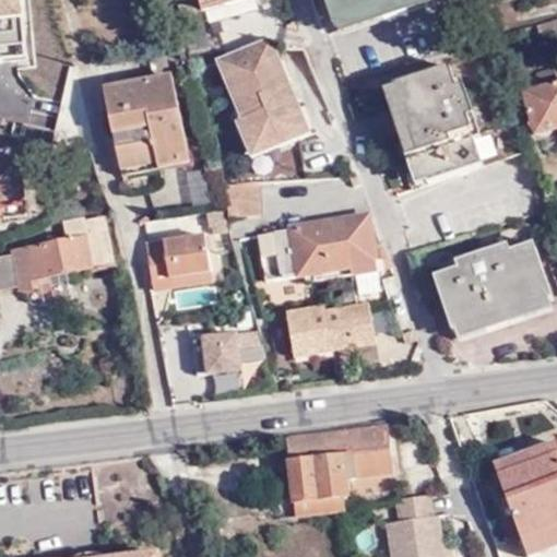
[(0,55),(27,54),(23,0),(0,0),(0,55)]
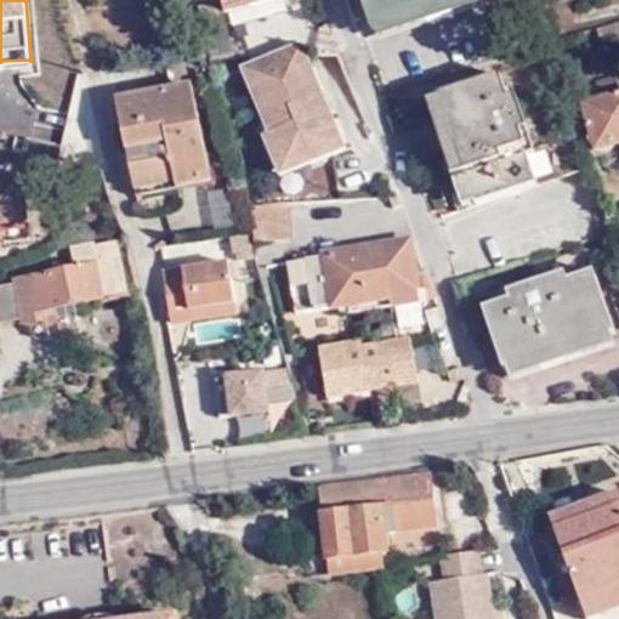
[(365,0),(375,30),(376,30),(467,0),(365,0)]
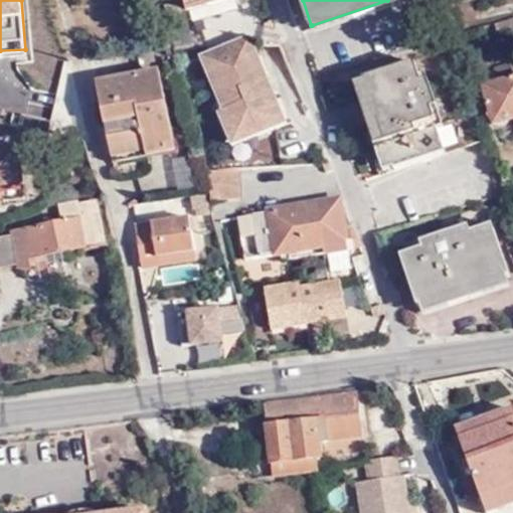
[(512,16),(491,22),(495,30),(507,26),(512,35),(512,16)]
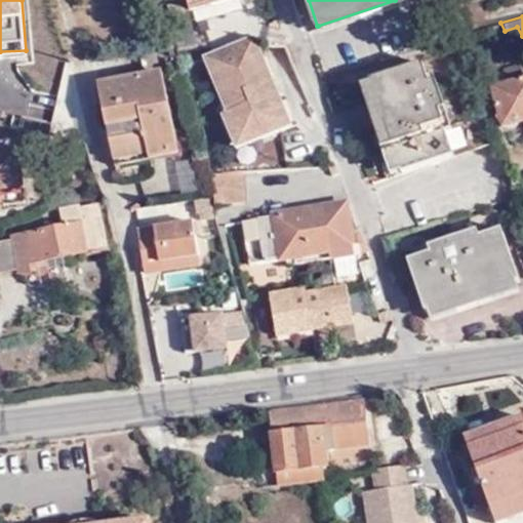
[(253,36),(201,58),(235,138),(254,130),(258,141),(292,126),(276,89),(265,93),(259,79),(271,75),(257,43),(253,36)]
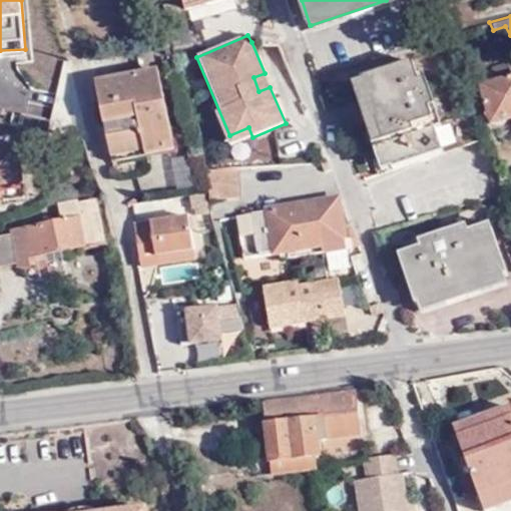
[(418,67),(378,79),(408,172),(487,147),(477,123),(449,133),(440,135),(433,108),(440,106),(434,86),(426,88),(418,67)]
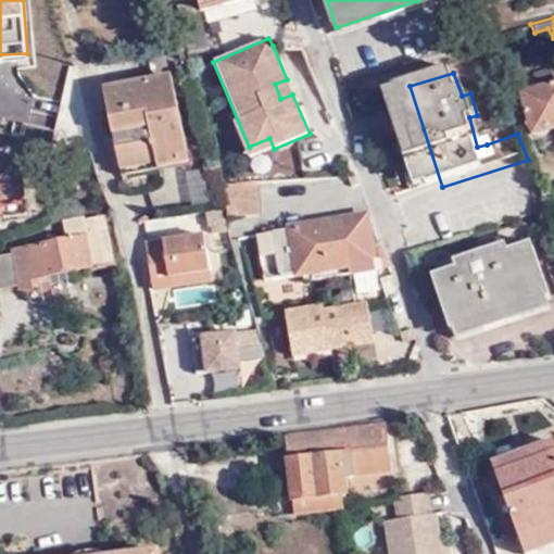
[(117,180),(126,178),(123,149),(145,147),(146,155),(159,154),(163,172),(189,168),(172,75),(114,86),(123,134),(110,136),(117,180)]
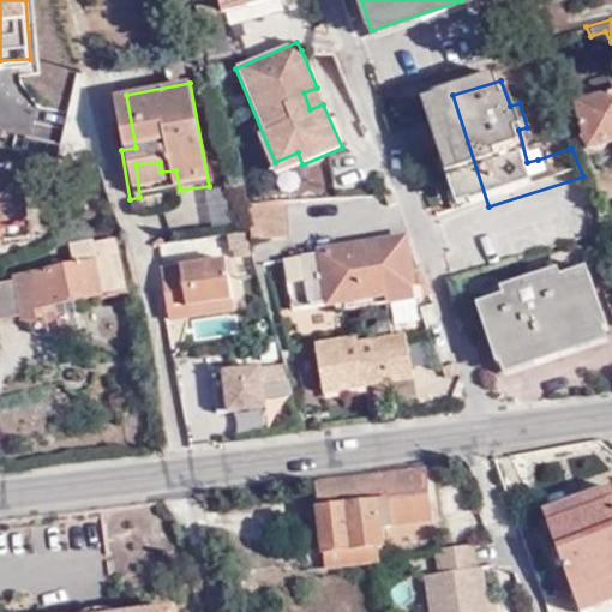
[(611,87),(573,100),(587,147),(611,138),(611,87)]
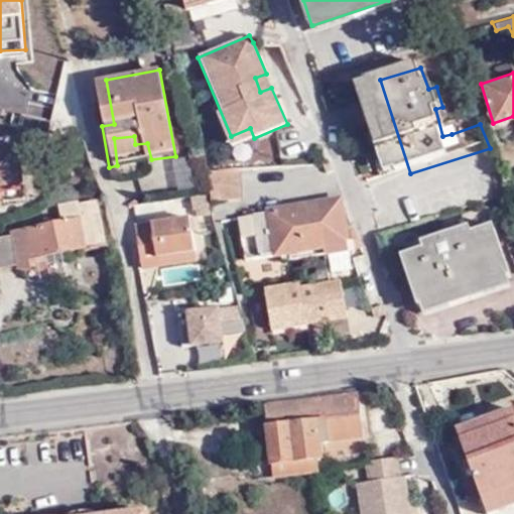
[(260,92),(271,88),(266,74),(255,78),(260,92)]
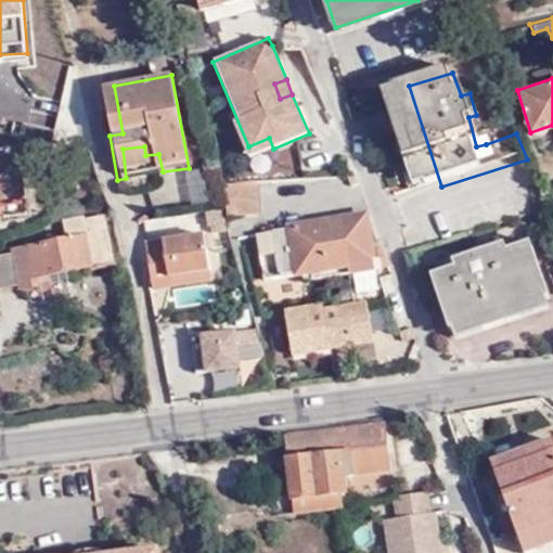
[(114,86),(100,88),(110,136),(123,133),(114,86)]
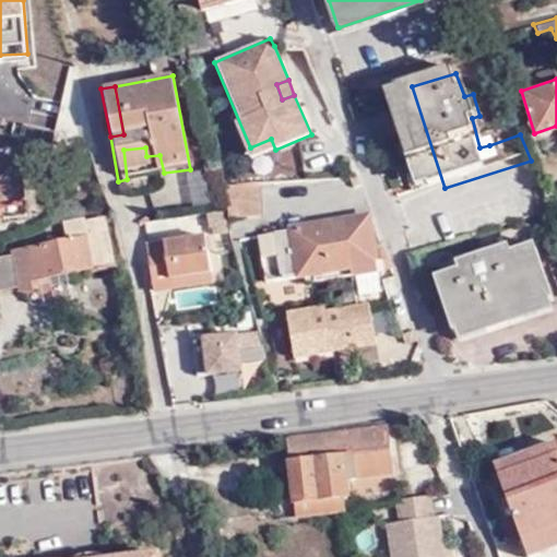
[(480,147),(489,145),(480,116),(472,118),(480,147)]
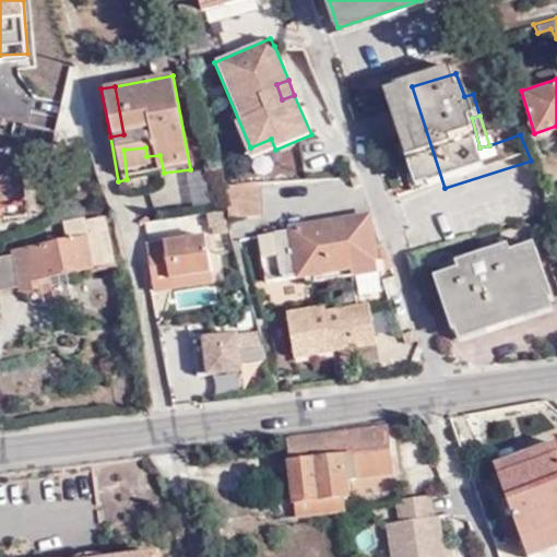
[(271,139),(250,147),(255,158),(275,150),(271,139)]
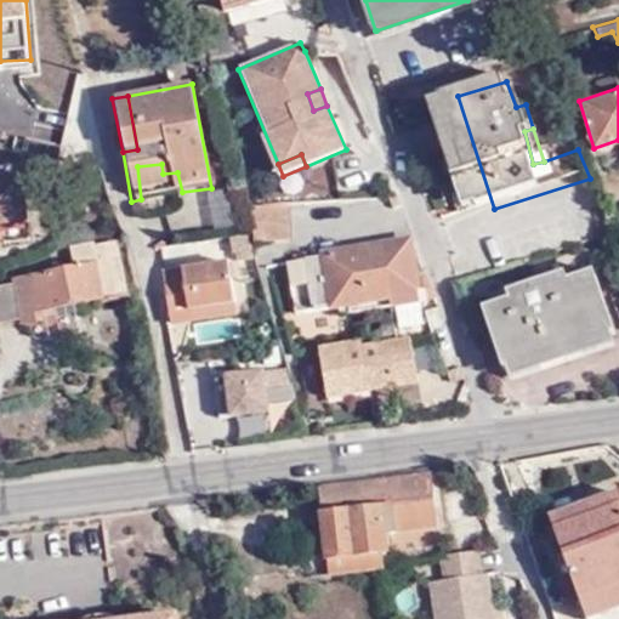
[(162,164),(137,166),(141,199),(160,197),(157,175),(163,174),(162,164)]
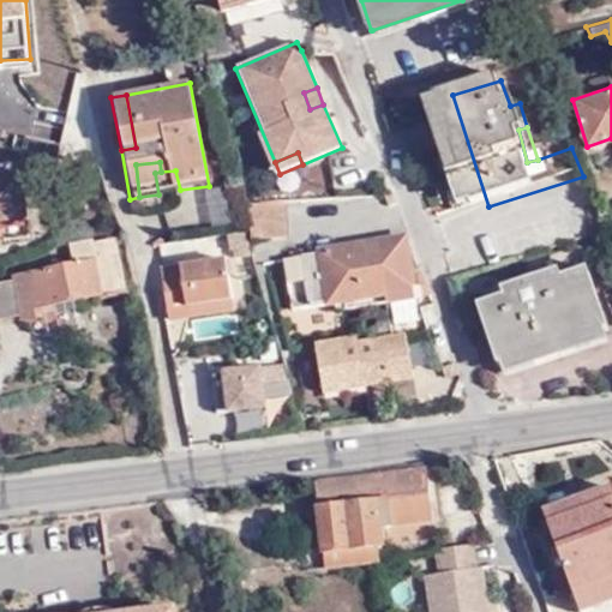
[(175,171),(161,172),(163,193),(180,190),(175,171)]
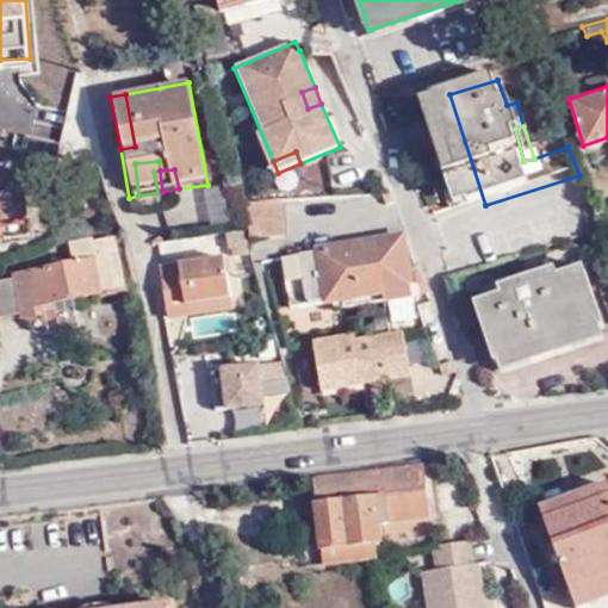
[(0,219),(25,216),(19,173),(0,174),(0,219)]
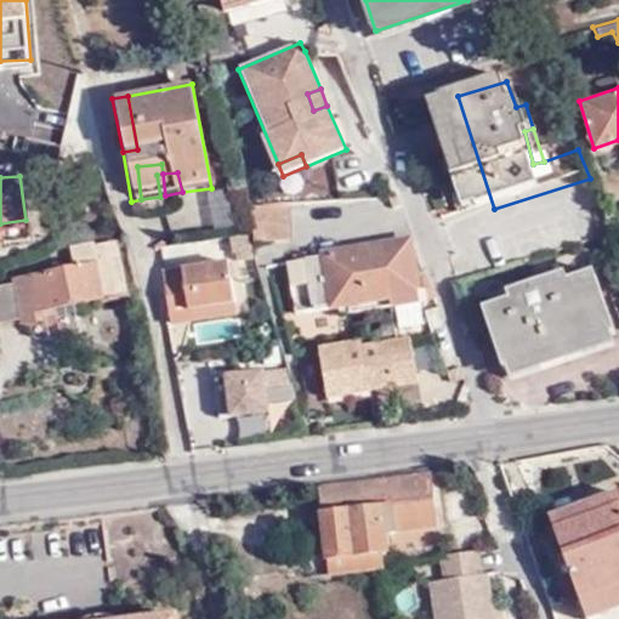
[(289,237),(289,200),(254,200),(254,237),(289,237)]
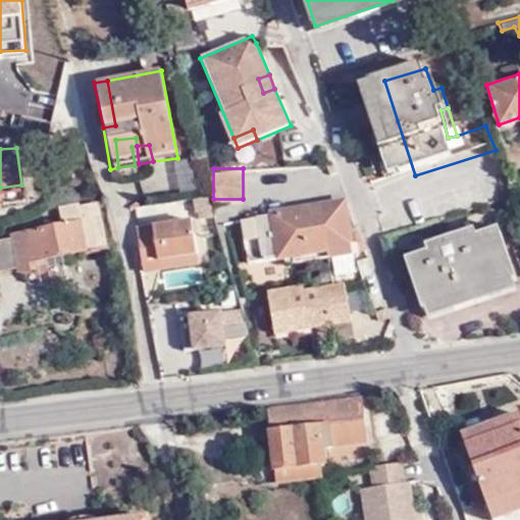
[(59,208),(60,213),(80,209),(79,204),(59,208)]
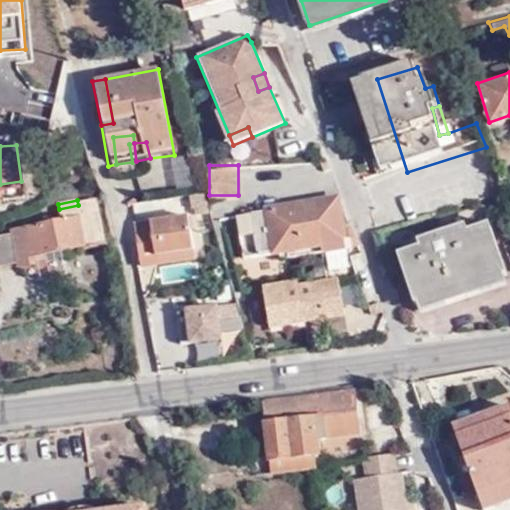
[(260,254),(280,251),(319,243),(321,252),(346,247),(337,200),(287,209),(286,202),(277,204),(278,210),(252,215),(260,254)]
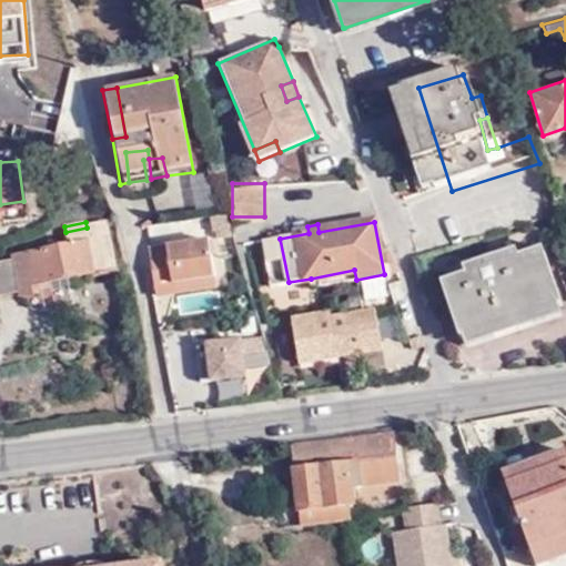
[(109,223),(87,228),(66,232),(67,236),(30,244),(31,250),(12,254),(20,291),(21,295),(39,293),(37,281),(71,273),(92,269),(93,278),(119,273),(109,223)]
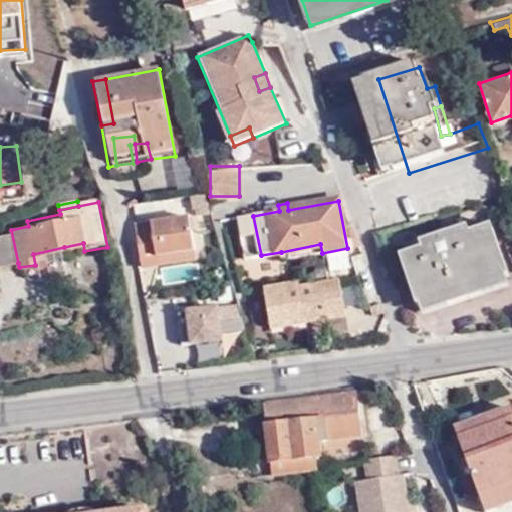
[(141,269),(157,266),(156,258),(194,252),(188,216),(134,225),(141,269)]
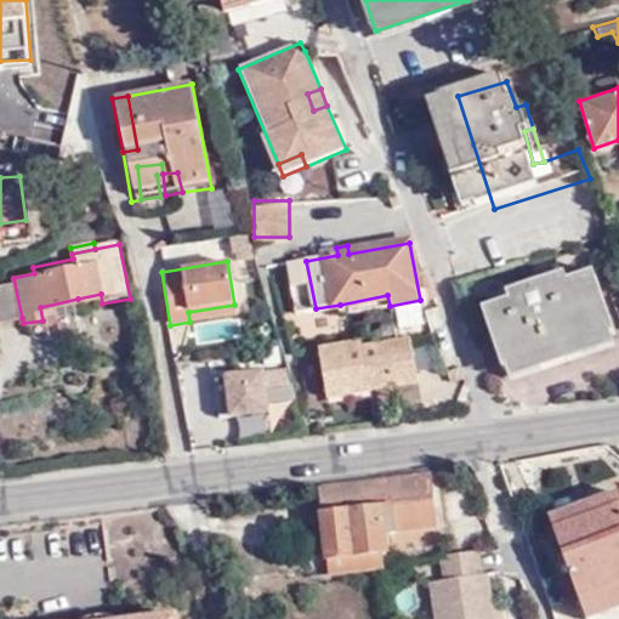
[(0,323),(22,318),(13,278),(0,280),(0,323)]
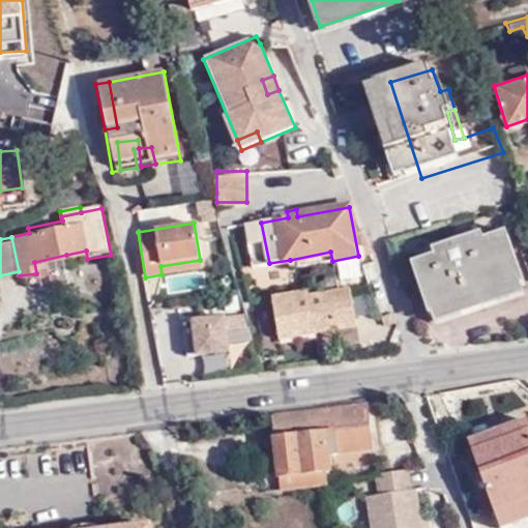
[(444,264),(421,272),(436,318),(527,286),(527,277),(515,239),(494,246),(491,240),(442,257),(444,264)]
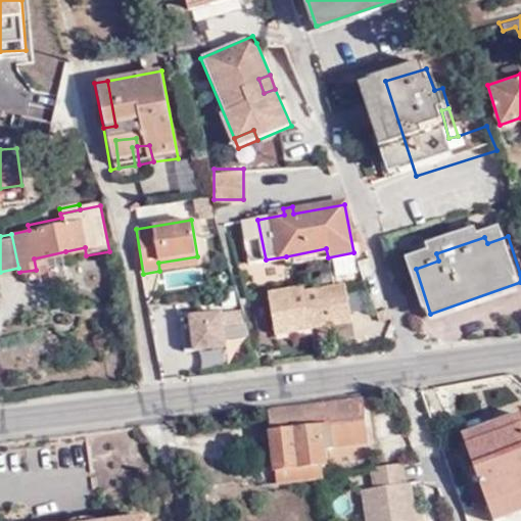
[(286,256),(288,266),(328,257),(326,248),(286,256)]
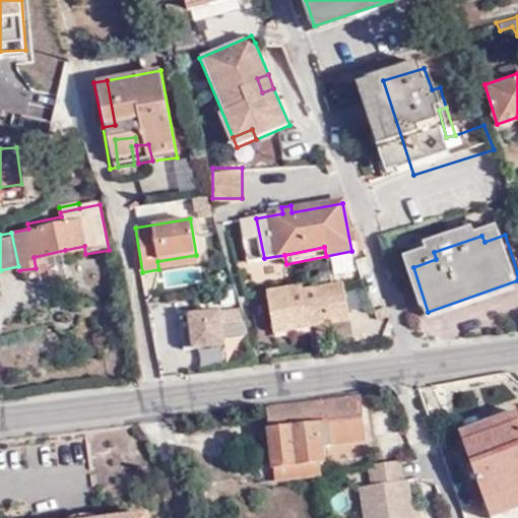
[(158,269),(197,263),(196,255),(157,261),(158,269)]
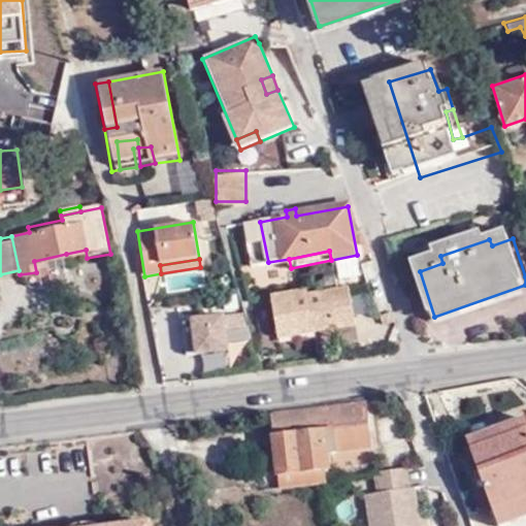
[(276,332),(356,326),(353,282),(273,288),(276,332)]
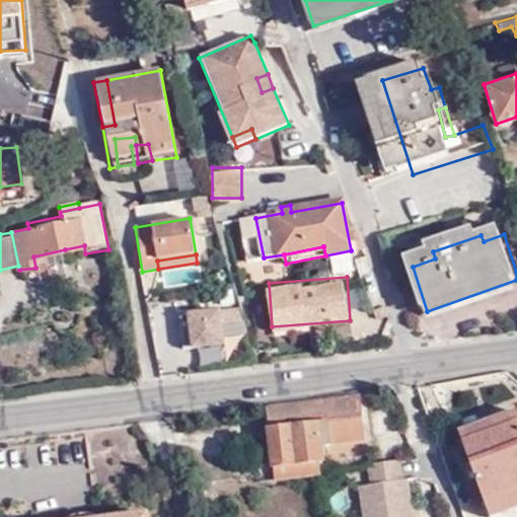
[(182,306),(186,343),(227,340),(224,302),(182,306)]
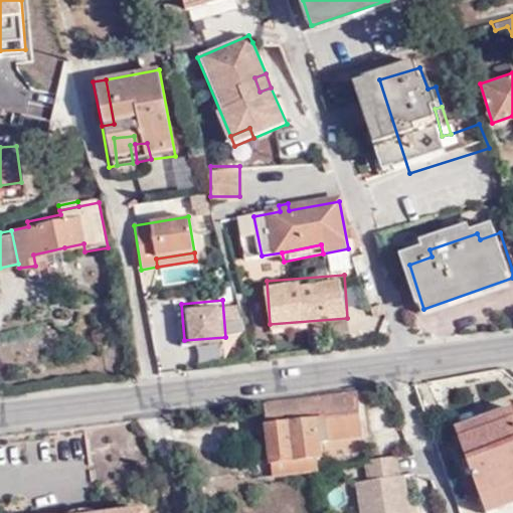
[(241,327),(237,300),(222,302),(226,329),(241,327)]
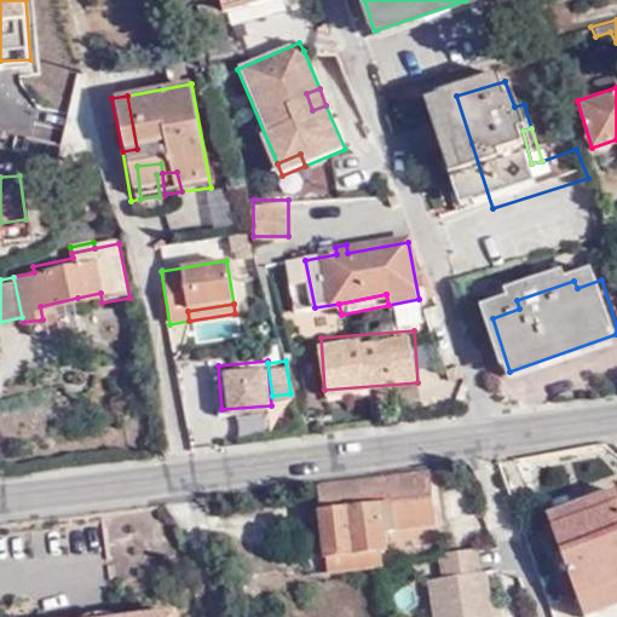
[(427,472),(313,485),(326,572),(386,566),(382,531),(409,528),(411,545),(437,542),(427,472)]
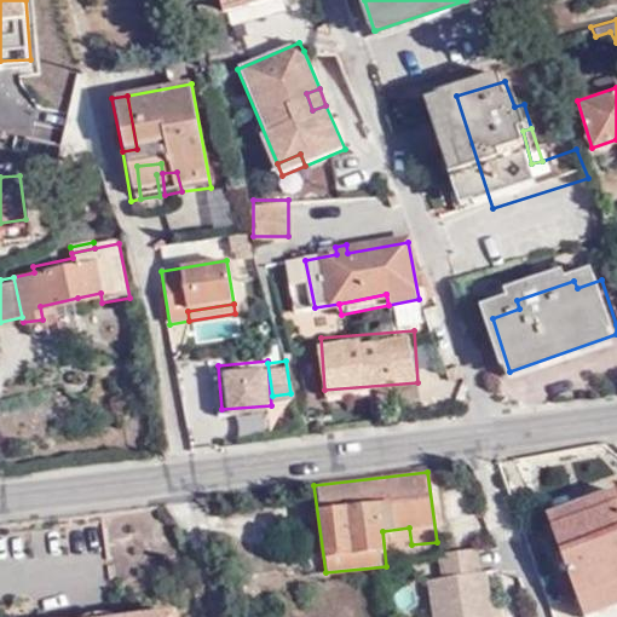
[(616,497),(613,488),(548,512),(553,526),(616,502),(616,497)]
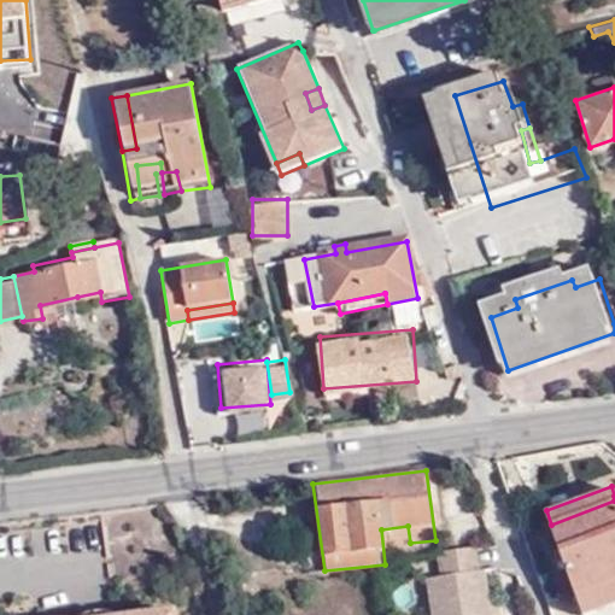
[(583,614),(593,614),(614,607),(614,501),(551,525),(583,614)]
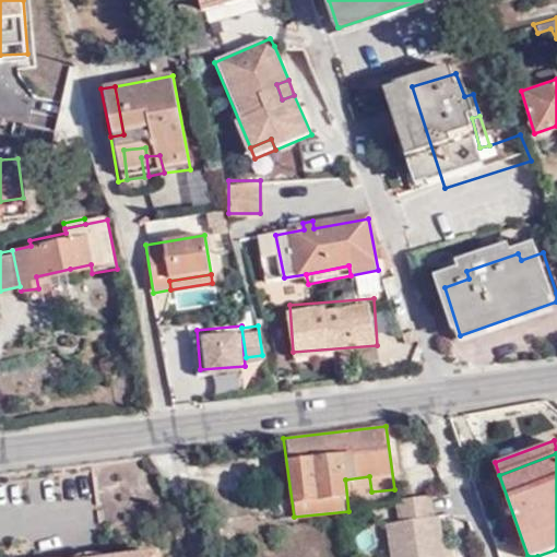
[(382,524),(386,556),(449,556),(449,549),(440,550),(436,516),(429,517),(426,495),(391,499),(393,522),(382,524)]
